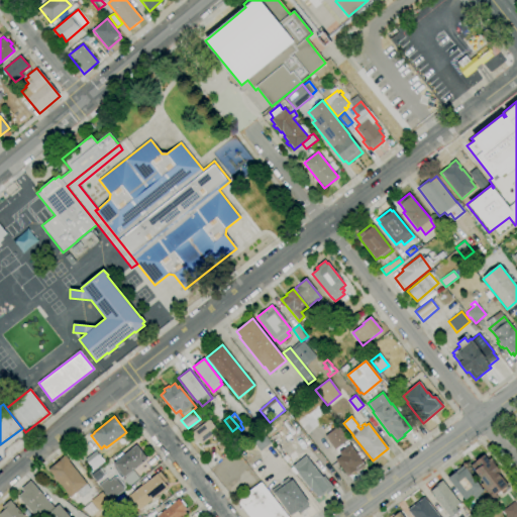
[(201,444),(198,440),(195,441),(190,434),(209,419),(218,431),(201,444)]
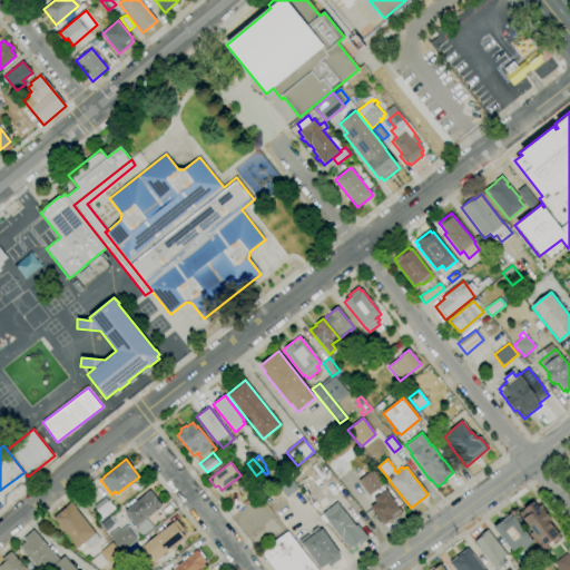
[(370,497),(359,481),(372,470),(384,485),(370,497)]
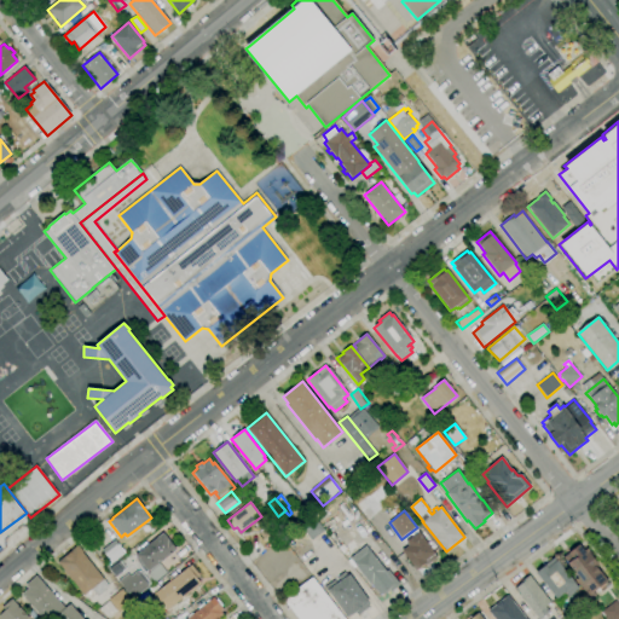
[(312,541),(300,526),(312,515),(324,531),(312,541)]
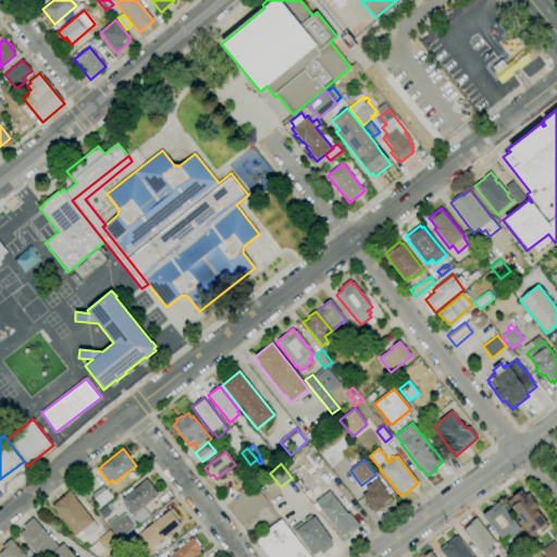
[(237,485),(233,480),(242,473),(246,479),(237,485)]
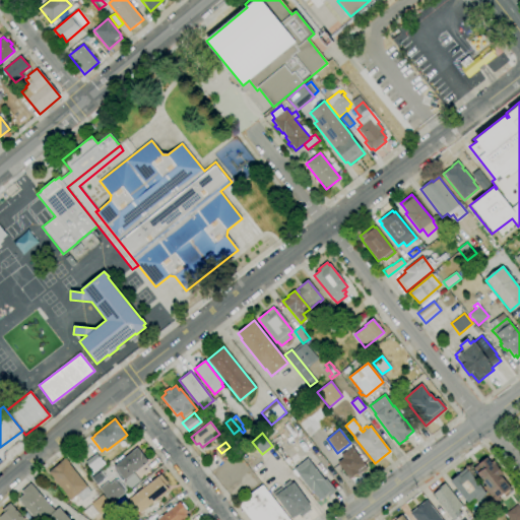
[(130,490),(124,481),(125,480),(124,479),(122,480),(118,475),(114,470),(116,468),(114,466),(137,447),(148,461),(134,472),(140,480),(130,490)]
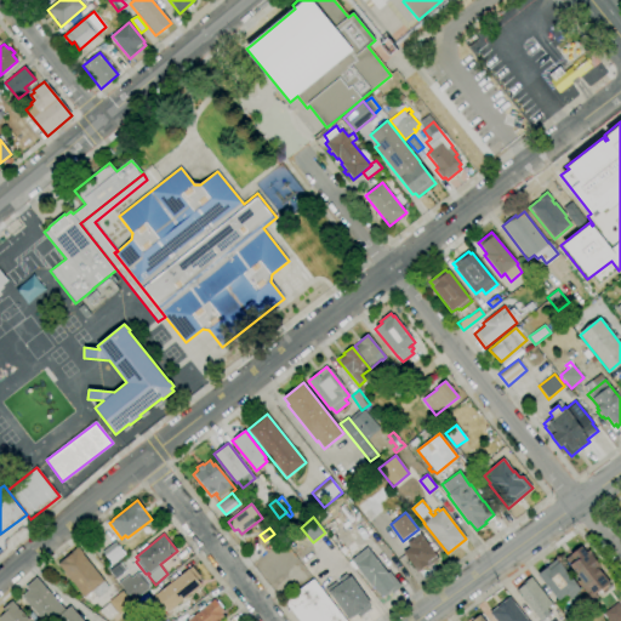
[(417,573),(404,553),(410,548),(406,543),(421,534),(439,559),(427,568),(427,567),(417,573)]
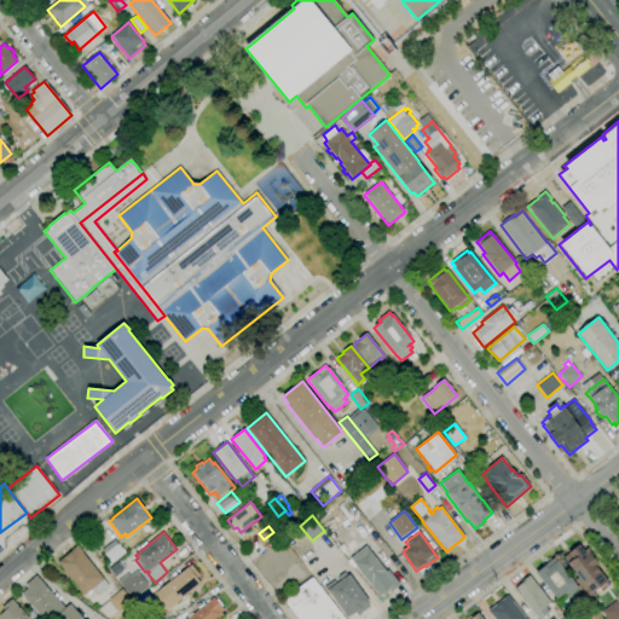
[(111,562),(102,550),(115,539),(125,551),(111,562)]
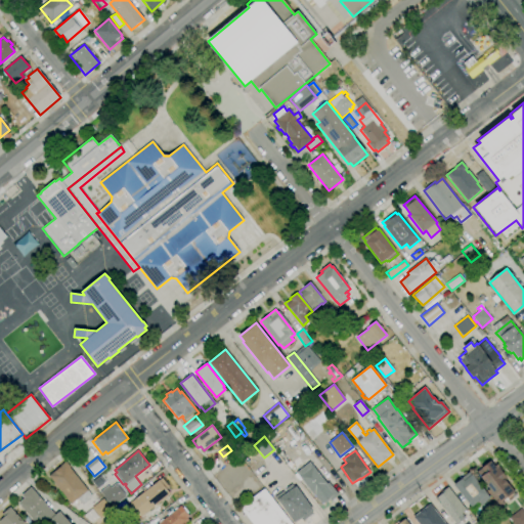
[(83,505),(78,498),(72,504),(62,491),(61,492),(55,485),(56,485),(49,475),(67,462),(88,489),(87,490),(92,496),(83,505)]
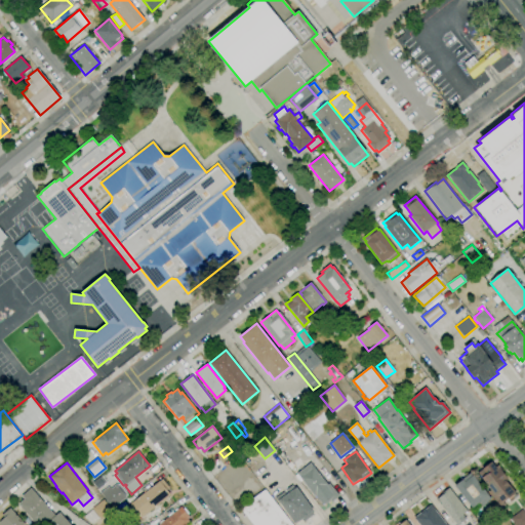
[(501,503),(486,484),(482,478),(478,473),(491,462),(495,468),(498,465),(500,468),(499,469),(509,480),(507,481),(516,492),(501,503)]
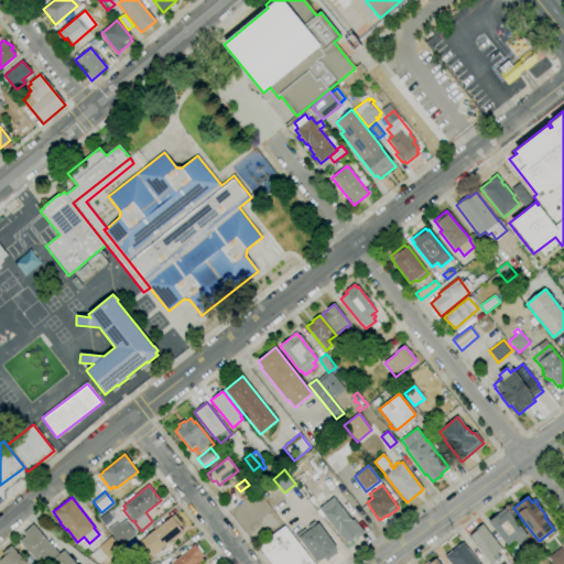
[(347,542),(346,543),(338,534),(322,513),(323,512),(320,509),(334,498),(353,520),(354,520),(365,533),(357,540),(354,537),(355,539),(350,542),(347,542)]
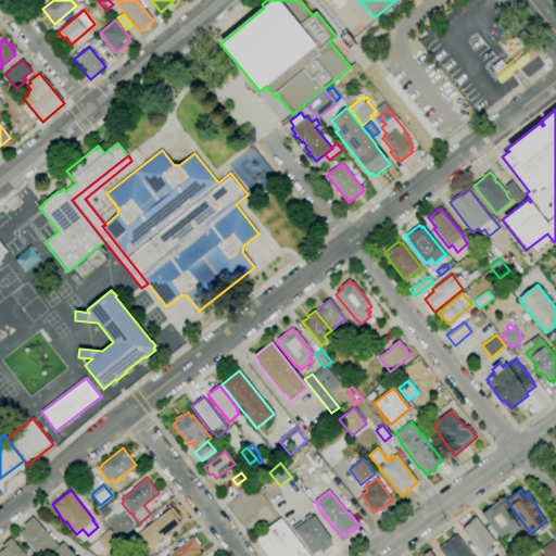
[(501,538),(482,515),(489,509),(497,501),(520,528),(510,536),(507,532),(501,538)]
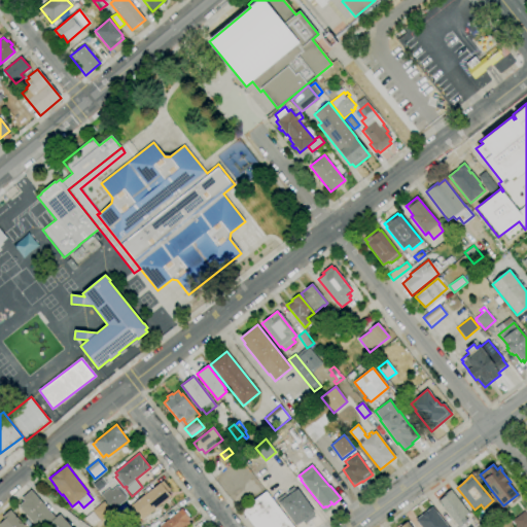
[(99,491),(93,484),(99,480),(102,478),(107,484),(104,486),(99,491)]
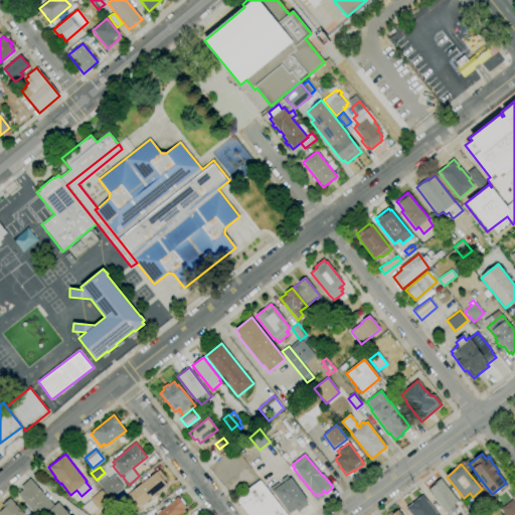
[(139,508),(128,494),(159,470),(166,479),(163,480),(167,486),(139,508)]
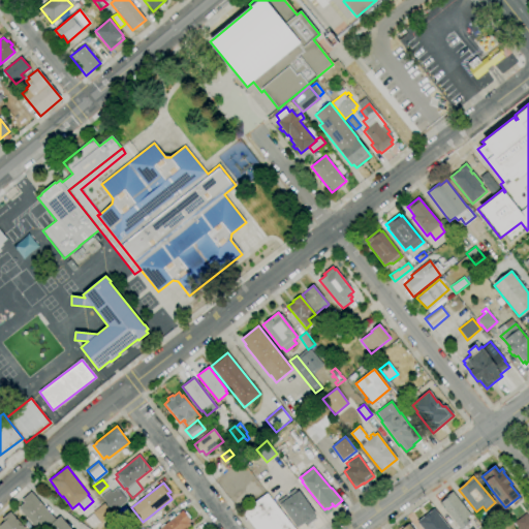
[(114,511),(101,496),(110,490),(112,492),(117,488),(118,489),(120,487),(128,498),(126,499),(127,501),(114,511)]
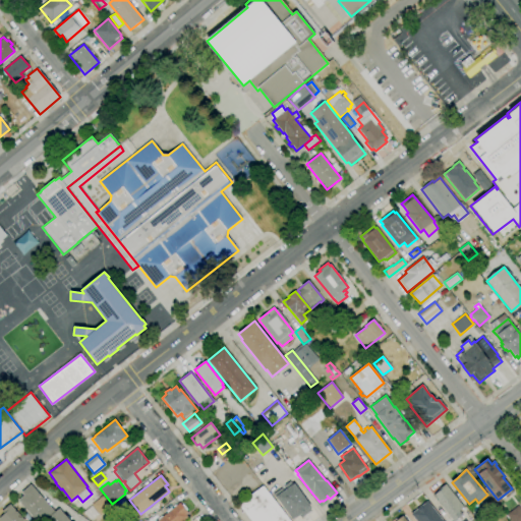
[(291,480),(293,484),(294,483),(311,506),(309,507),(312,510),(301,518),(299,516),(293,520),(274,494),(291,480)]
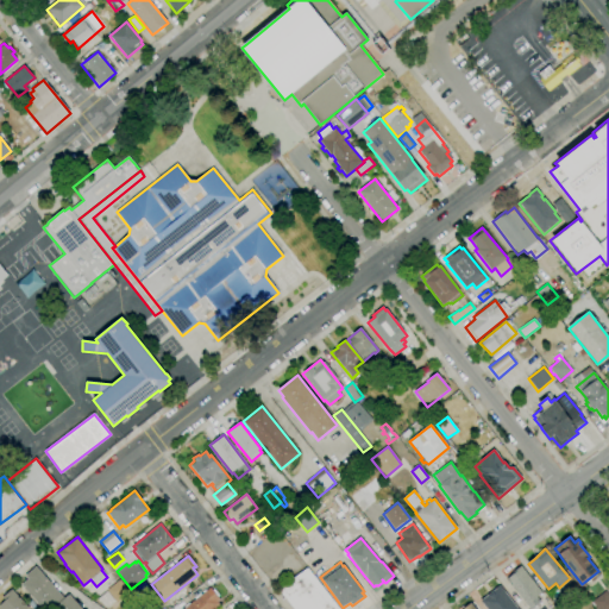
[(42,608),(22,585),(27,578),(25,576),(36,566),(64,597),(68,594),(81,608),(42,608)]
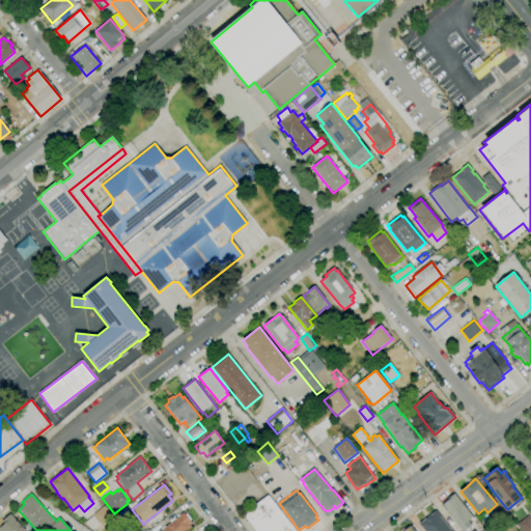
[(464,530),(462,530),(441,505),(447,501),(446,500),(453,494),(473,518),(469,521),(472,525),(464,530)]
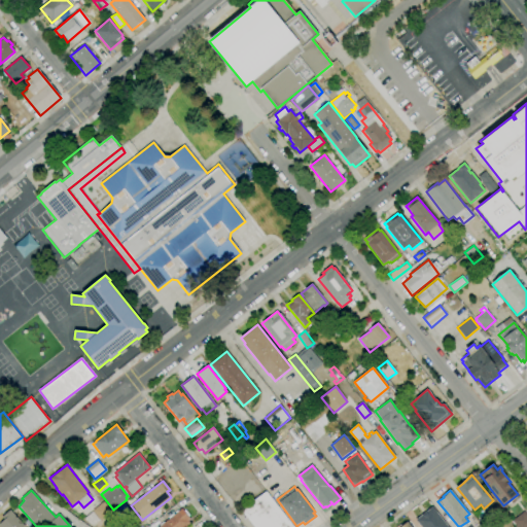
[(254,526),(241,510),(266,491),(293,526),(254,526)]
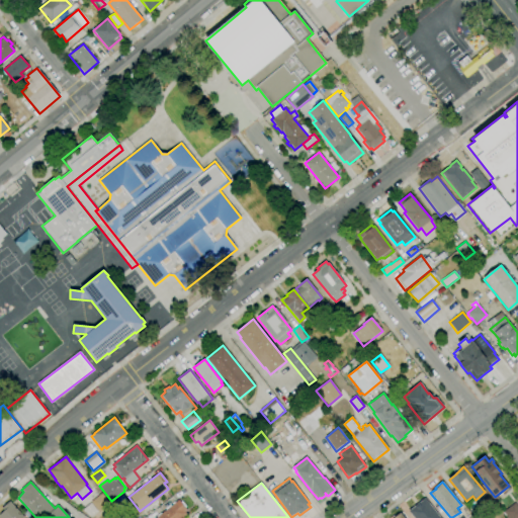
[(127,496),(124,493),(130,488),(133,492),(127,496)]
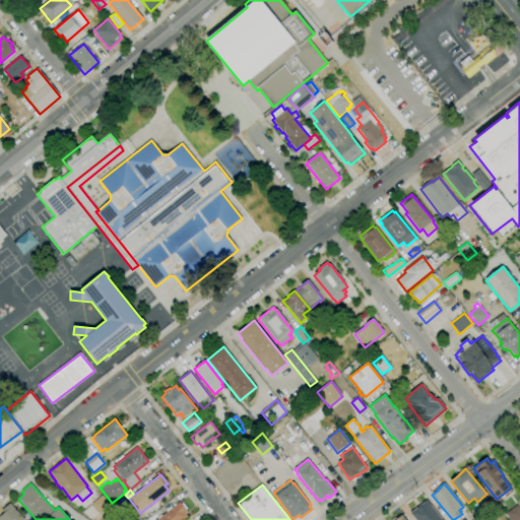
[(90,519),(82,513),(91,505),(91,504),(103,495),(111,506),(100,514),(100,513),(90,519)]
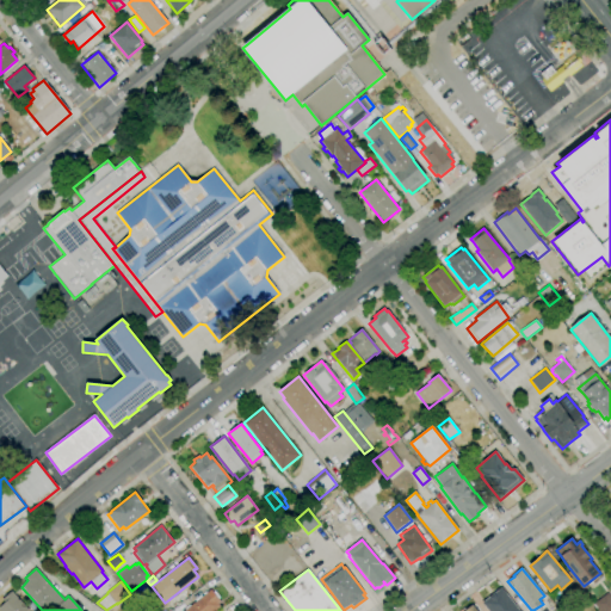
[(488,610),(482,603),(501,587),(519,610),(488,610)]
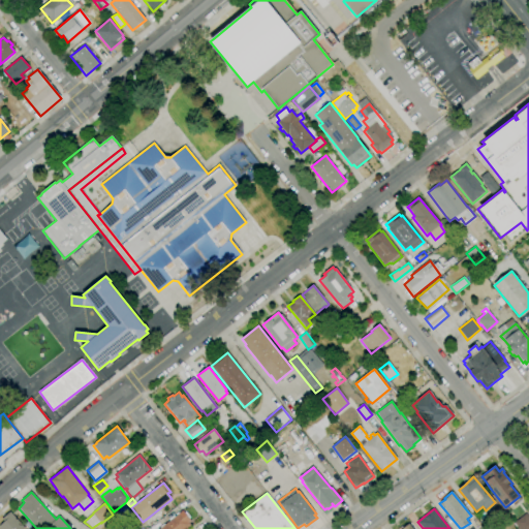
[(186,528),(147,528),(149,528),(150,528),(159,528),(183,510),(191,521),(189,522),(191,525),(186,528)]
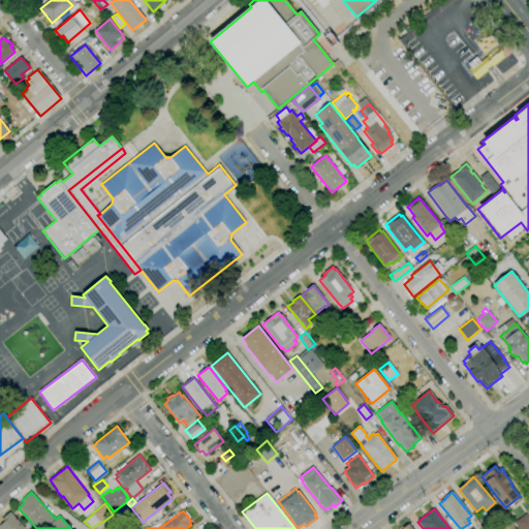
[(0,528),(0,524),(4,522),(2,519),(10,511),(25,528),(0,528)]
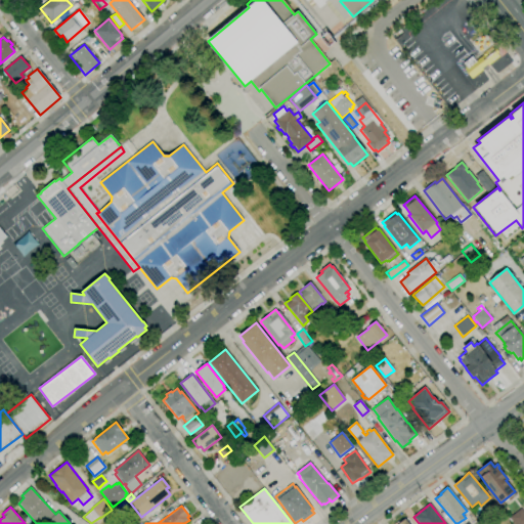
[(523,523),(514,523),(509,518),(521,509),(523,512),(523,523)]
